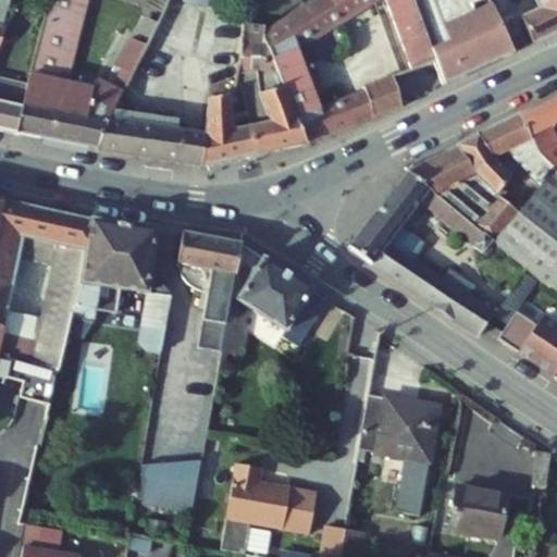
[(0,0),(0,22),(3,24),(11,0),(0,0)]
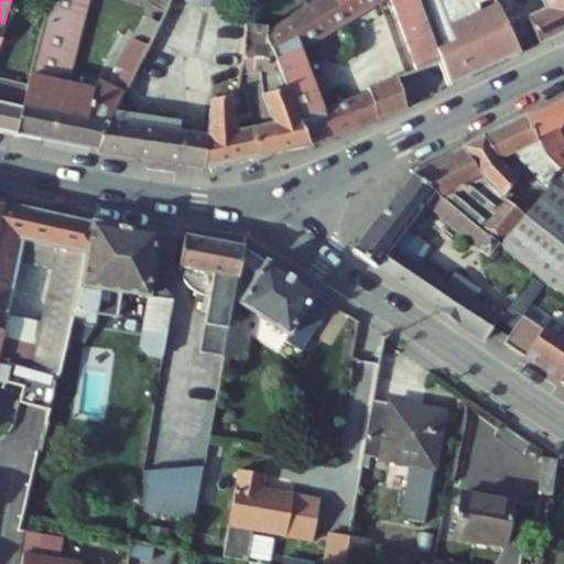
[(94,90),(62,83),(83,0),(49,0),(26,91),(17,134),(98,151),(109,121),(125,95),(114,89),(99,80),(94,90)]
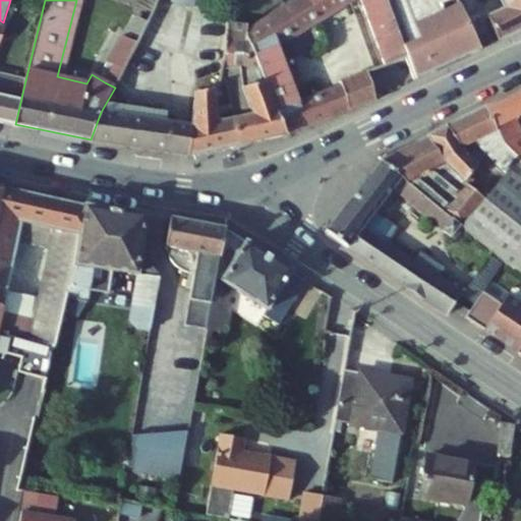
[(320,19),(307,0),(299,0),(248,32),(257,54),(277,45),(320,19)]
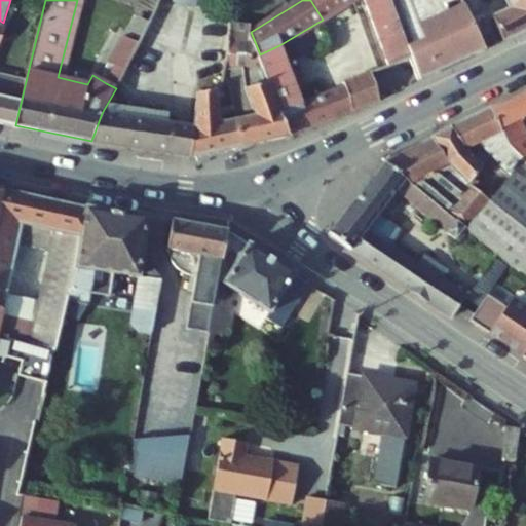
[(310,0),(323,20),(352,1),(353,0),(310,0)]
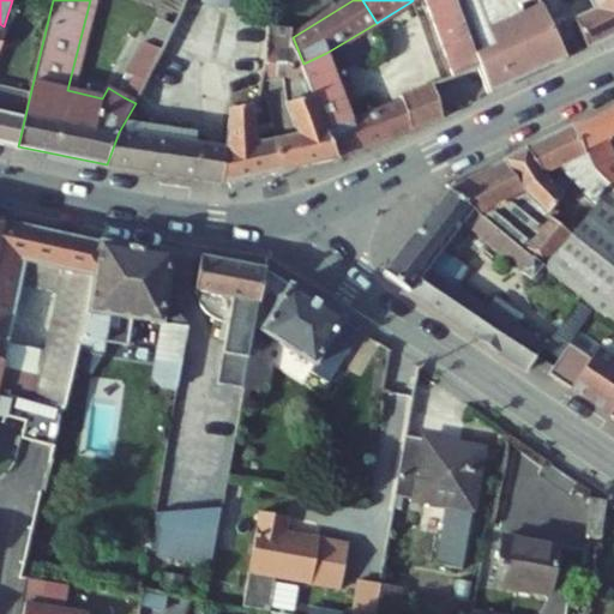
[(427,10),(422,0),(413,0),(411,1),(416,14),(427,10)]
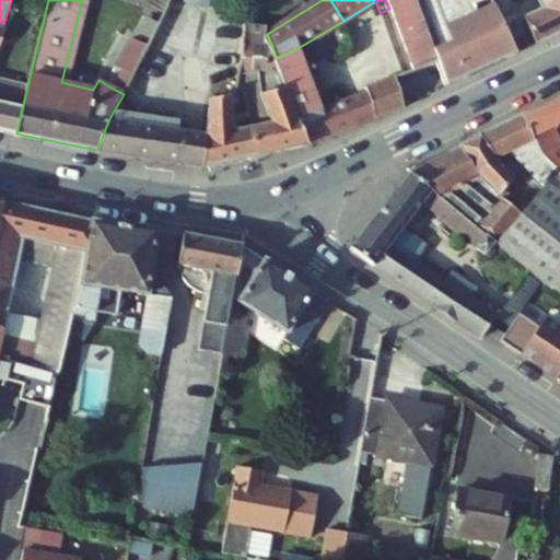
[(385,0),(389,9),(416,1),(415,0),(385,0)]
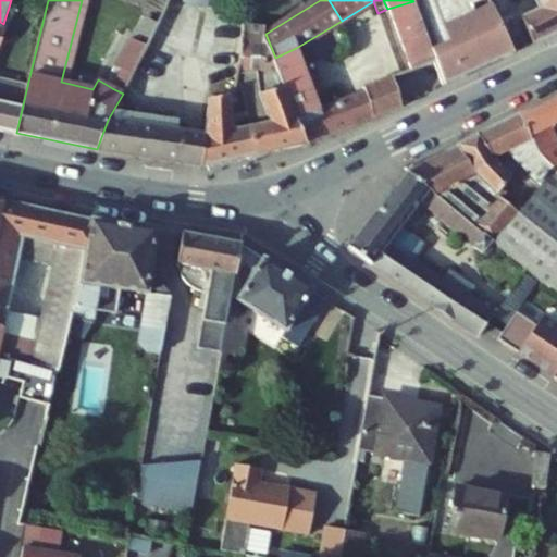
[(515,53),(489,0),(412,0),(413,1),(435,62),(445,86),(515,53)]
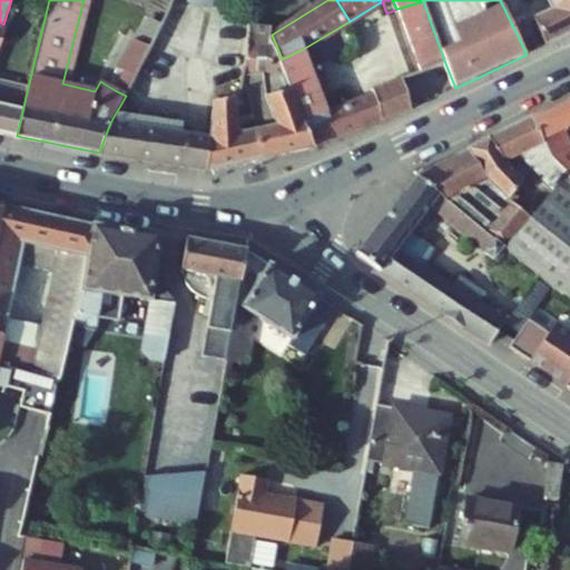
[(544,46),(569,33),(569,0),(548,0),(553,10),(533,21),(544,46)]
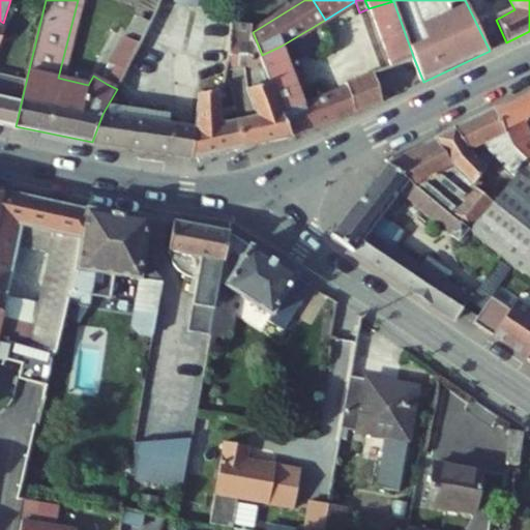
[(393,1),(369,8),(391,67),(414,59),(393,1)]
